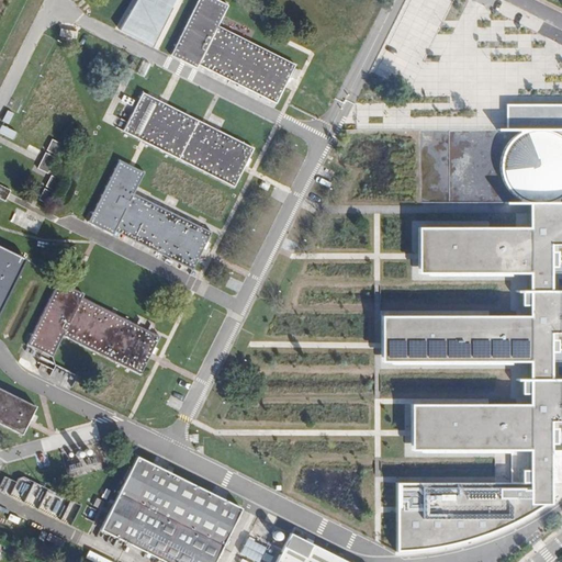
[(138,0),(121,31),(154,47),(176,0),(138,0)]
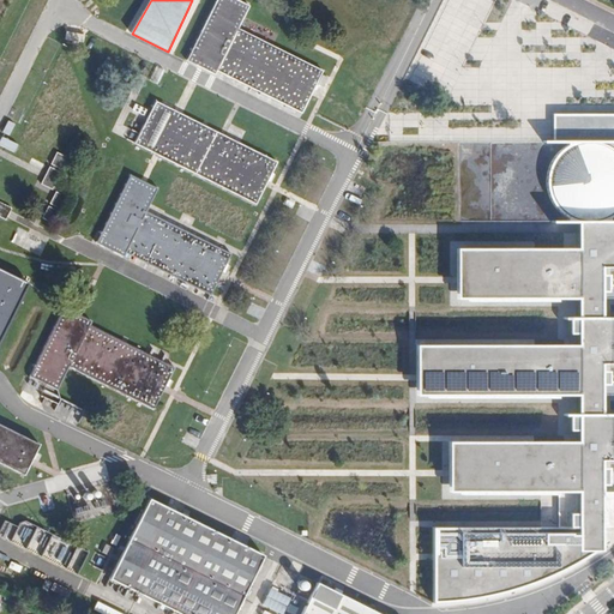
[(301,114),(323,72),(274,47),(241,30),(247,18),(252,7),(236,0),(221,0),(191,61),(216,74),(218,72),(301,114)]
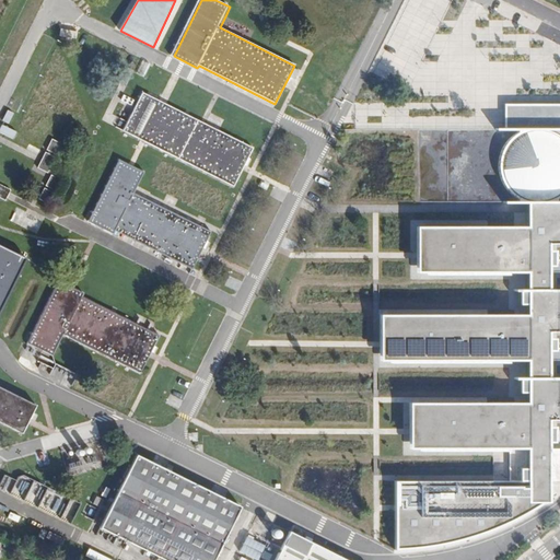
[(59,37),(76,38),(77,31),(59,30),(59,37)]
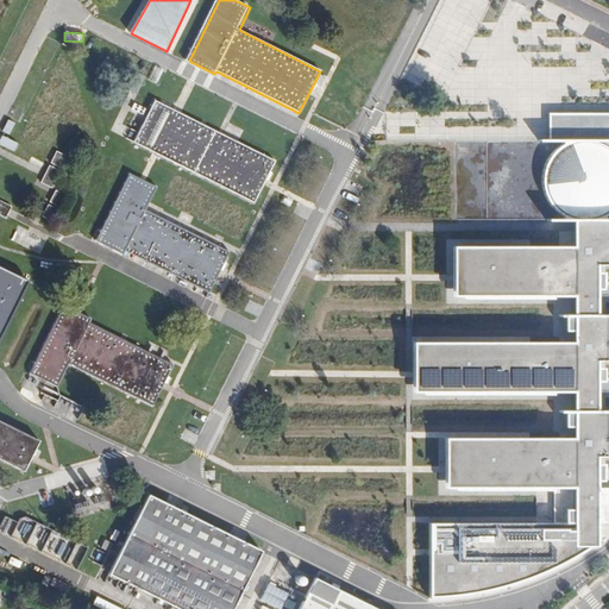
[(274,162),(157,101),(136,143),(253,203),(274,162)]
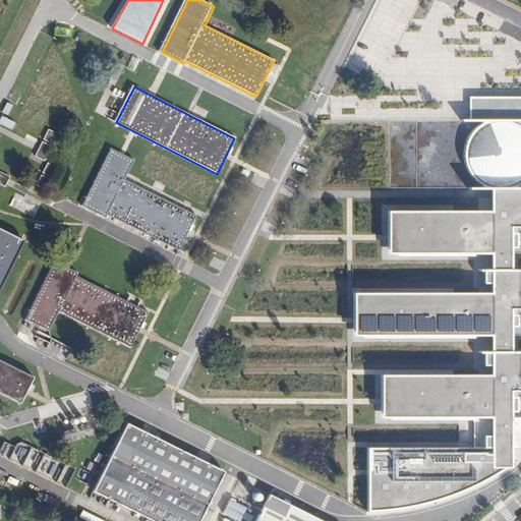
[(520,97),(467,98),(468,123),(459,123),(458,128),(479,127),(470,135),(466,141),(462,151),(462,161),(465,172),(471,183),(480,189),(466,189),(465,197),(488,197),(488,212),(386,213),(385,263),(487,263),(487,295),(350,295),(350,345),(487,345),(487,374),(379,375),(378,426),(472,426),(472,448),(367,448),(367,516),(393,515),(410,514),(429,509),(458,500),(474,491),(498,480),(509,473),(509,447),(520,446),(520,418),(512,419),(513,393),(520,393),(520,351),(517,352),(516,307),(520,307),(520,265),(511,265),(512,230),(520,230),(520,189),(519,189),(520,186),(520,97)]
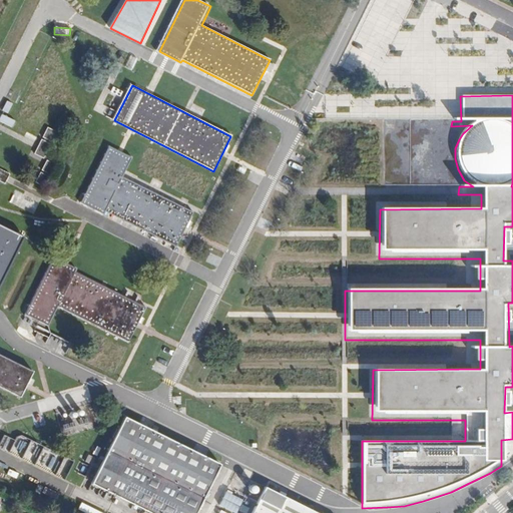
[(0,122),(12,128),(15,120),(0,115),(0,122)]
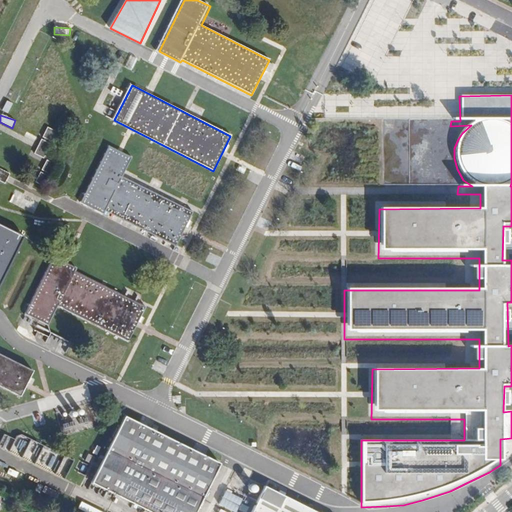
[(54,138),(58,130),(50,125),(46,133),(54,138)]
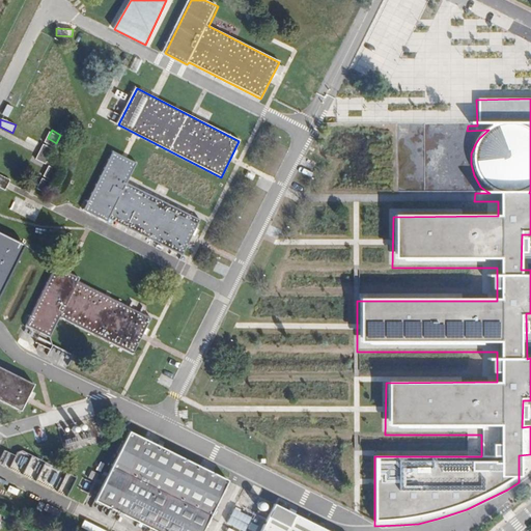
[(47,162),(55,146),(45,141),(38,157),(47,162)]
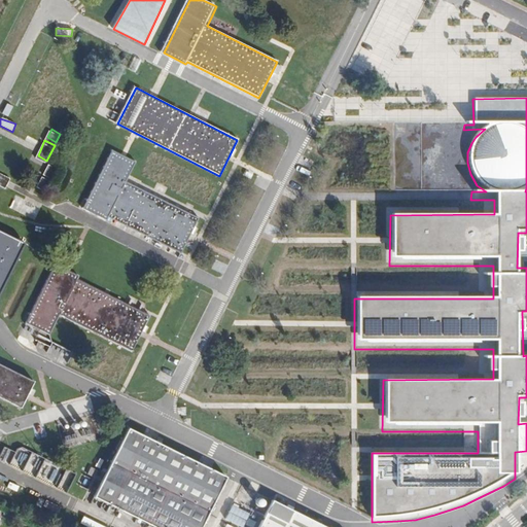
[(127,183),(138,163),(113,151),(84,208),(108,220),(110,218),(179,253),(197,219),(127,183)]
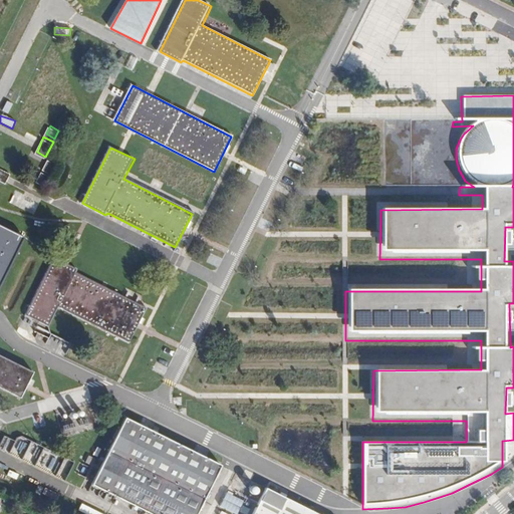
[(51,174),(55,166),(46,162),(41,170),(51,174)]
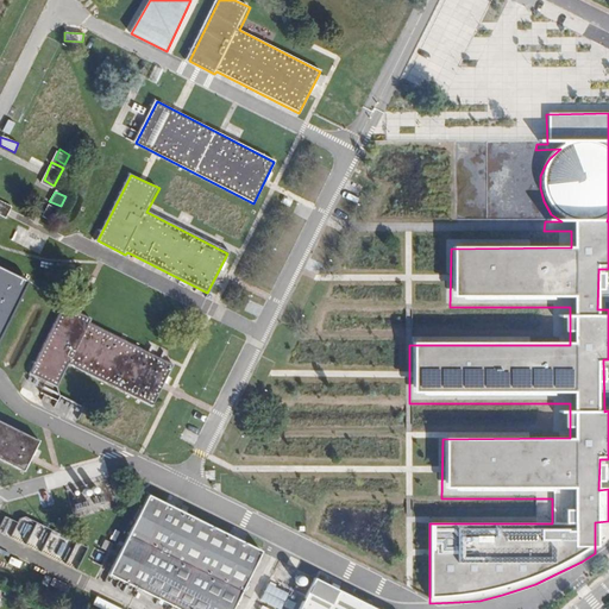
[(0,211),(8,217),(16,206),(0,198),(0,211)]
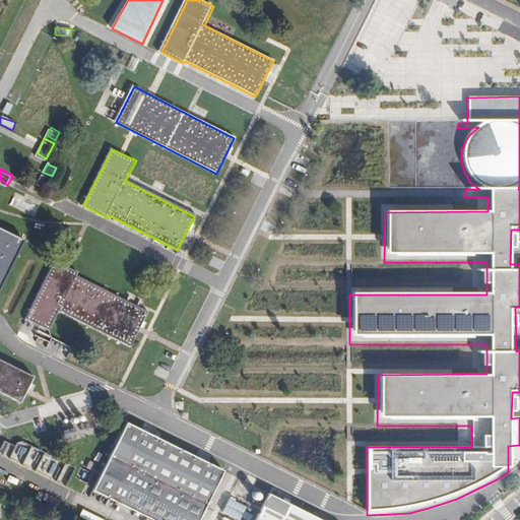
[(46,188),(50,180),(41,175),(37,183),(46,188)]
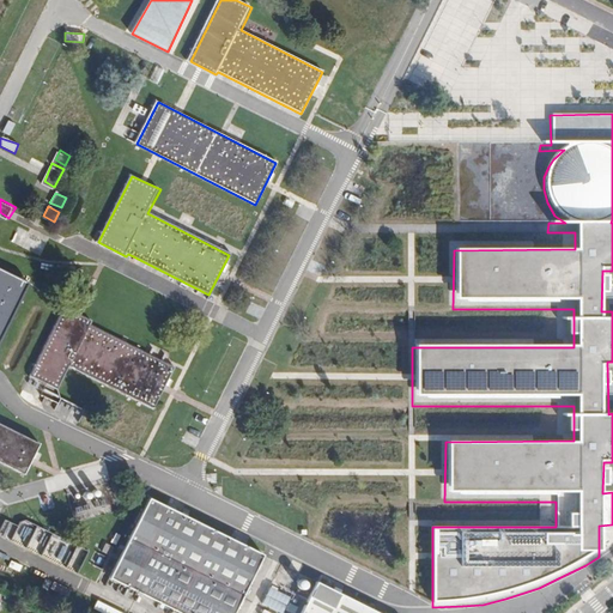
[(41,254),(43,248),(31,243),(35,235),(19,230),(13,243),(41,254)]
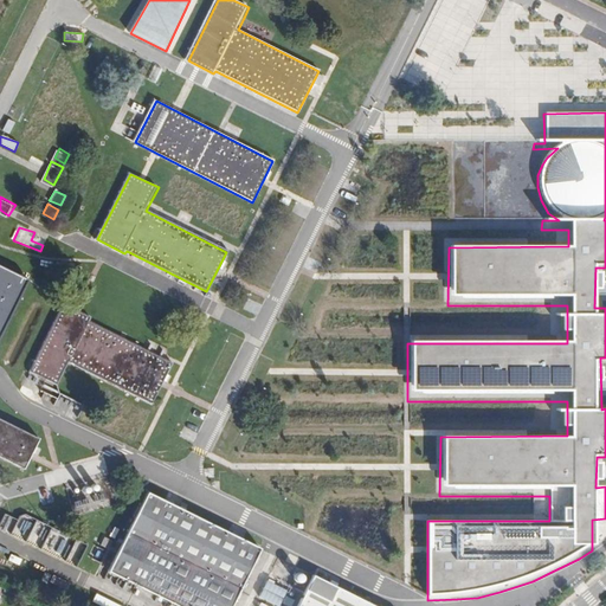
[(0,339),(30,281),(0,265),(0,339)]
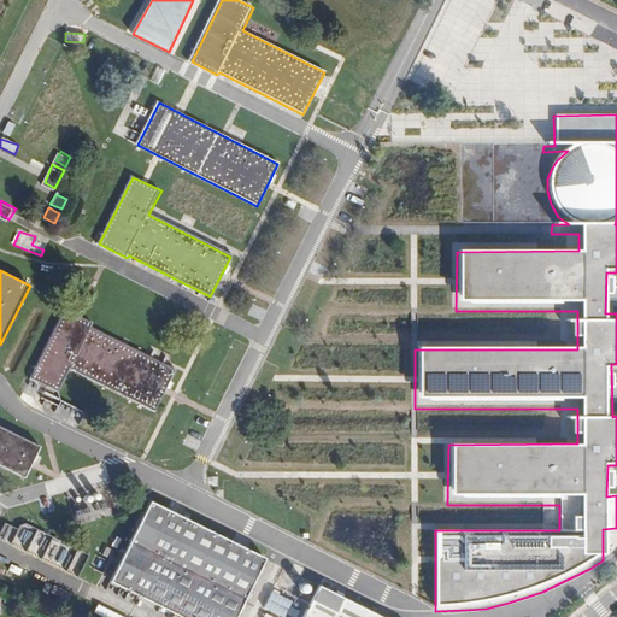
[(92,323),(65,311),(30,378),(57,392),(70,366),(153,410),(174,370),(90,327),(92,323)]
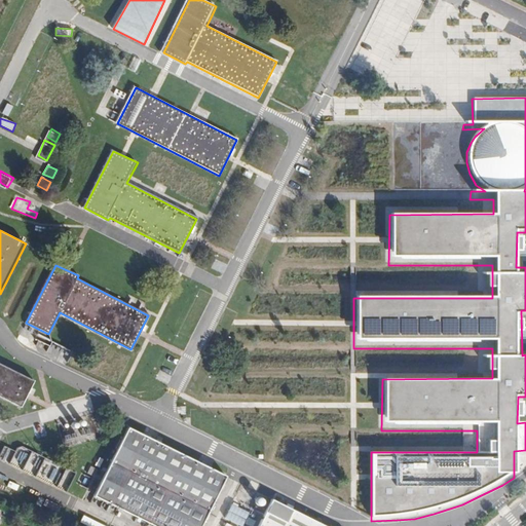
[(298,347),(302,341),(295,338),(292,344),(298,347)]
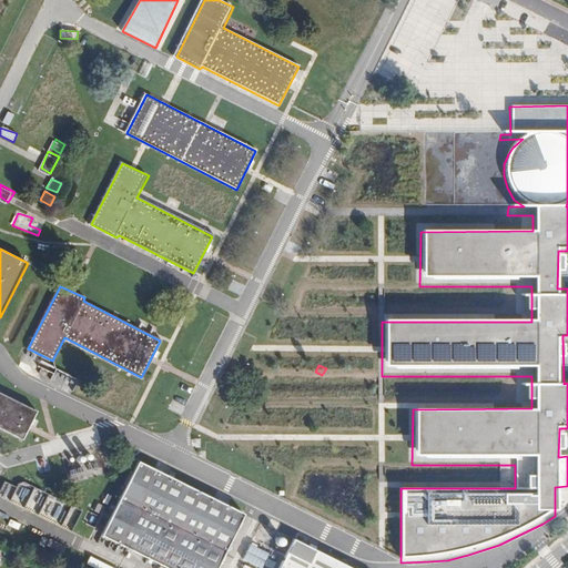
[(32,399),(0,383),(0,419),(18,429),(32,399)]
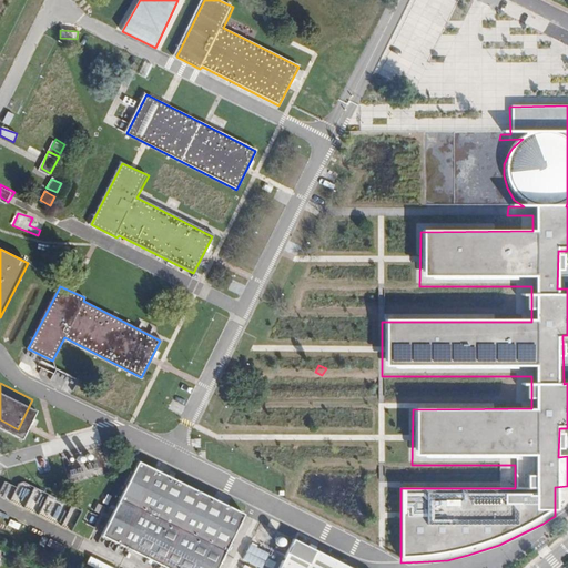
[(36,459),(40,474),(50,470),(46,456),(36,459)]
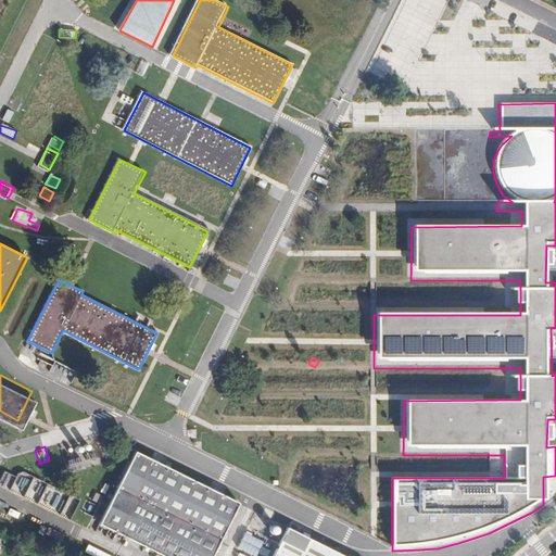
[(168,555),(211,555),(238,501),(138,451),(102,522),(168,555)]
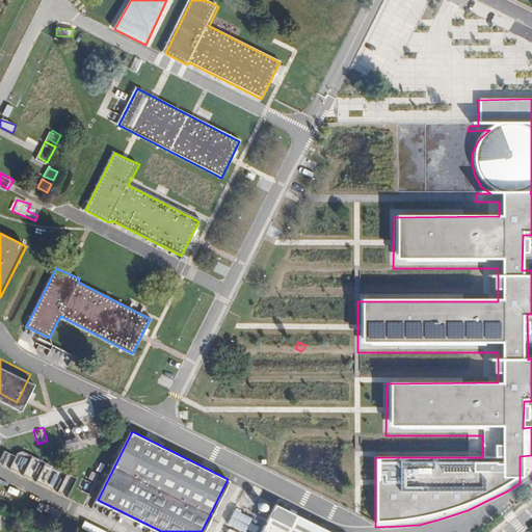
[(0,457),(0,461),(8,467),(16,456),(4,450),(0,457)]
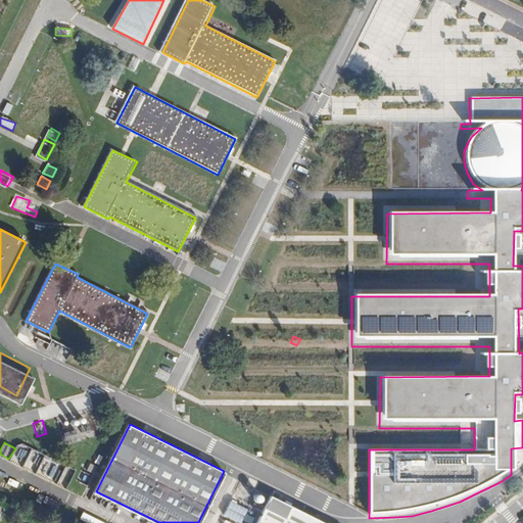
[(354,504),(366,505),(367,452),(355,452),(354,504)]
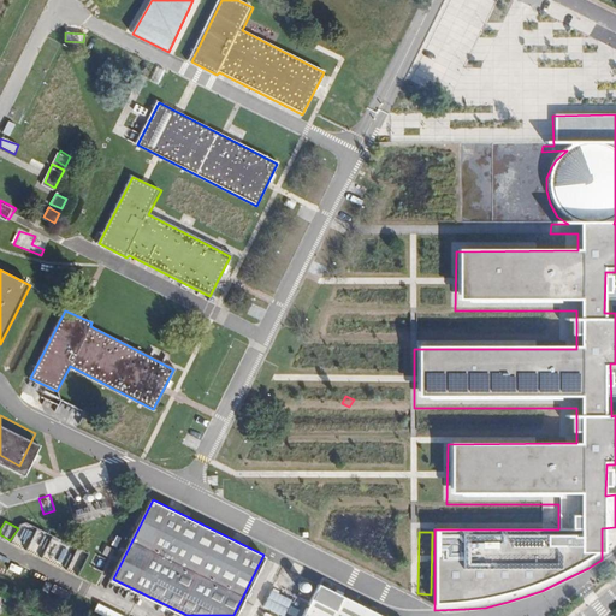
[(386,615),(321,584),(303,615),(386,615)]
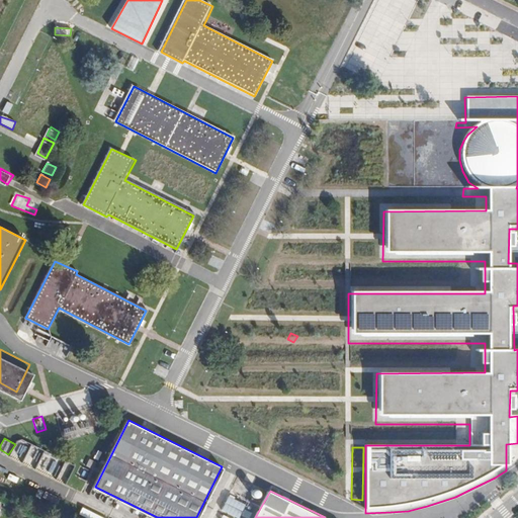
[(237,516),(244,502),(227,494),(221,508),(237,516)]
